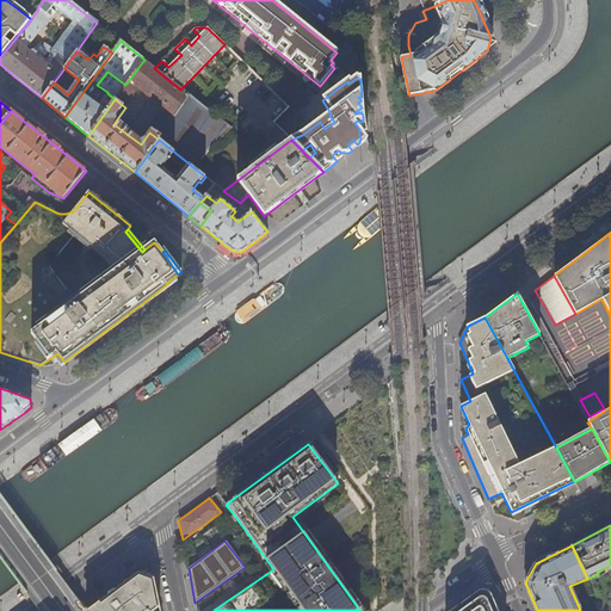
[(153,610),(159,606),(153,578),(139,573),(103,599),(86,610),(153,610)]
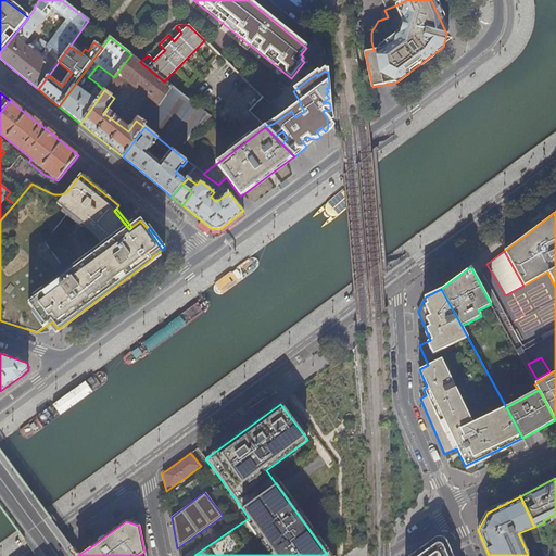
[(452,555),(445,538),(438,535),(429,542),(412,554),(408,555),(452,555)]
